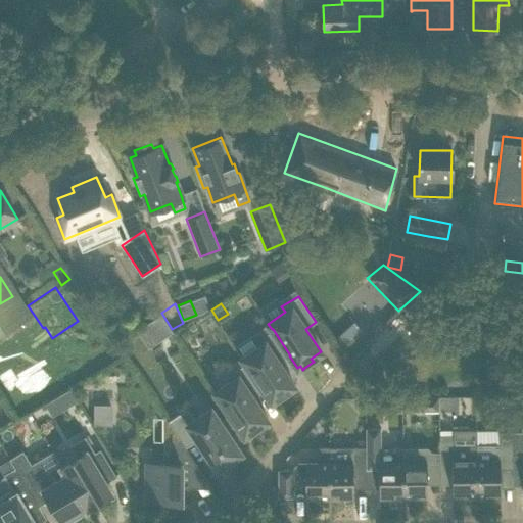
[(161,316),(155,320),(165,336),(172,332),(161,316)]
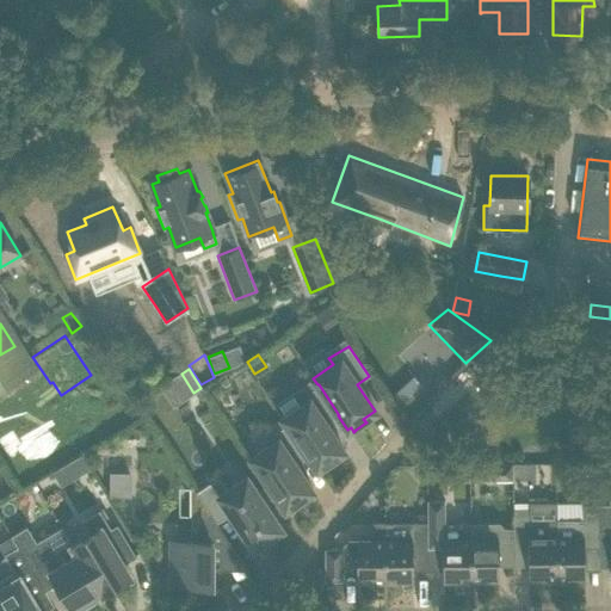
[(319,384),(318,384),(297,399),(302,405),(282,418),(287,425),(288,424),(308,455),(307,455),(316,469),(320,467),(321,469),(322,471),(325,470),(325,469),(333,463),(333,464),(335,463),(334,461),(332,458),(344,451),(326,424),(338,415),(339,415),(319,384)]
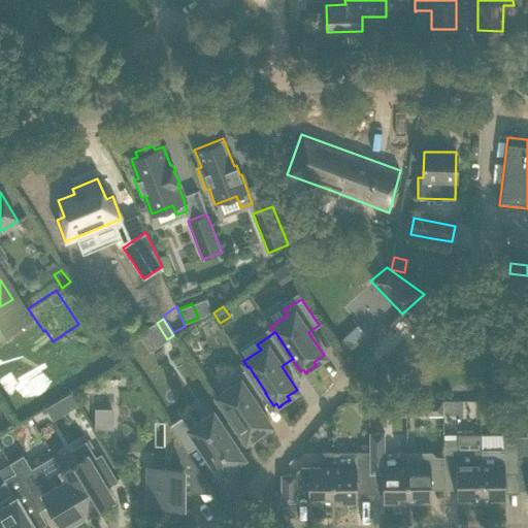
[(35,356),(12,371),(31,398),(65,376),(47,351),(36,358),(35,356)]
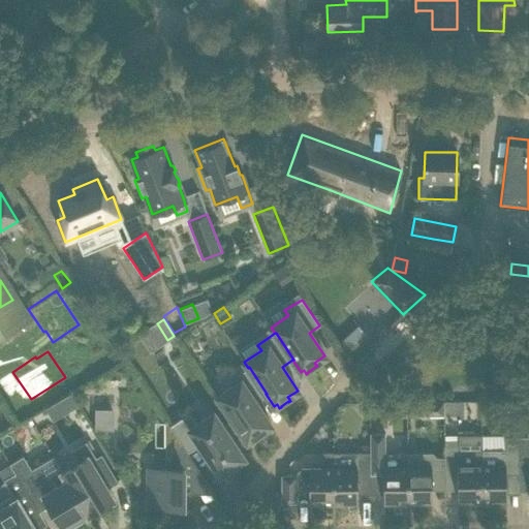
[(255,401),(266,394),(267,394),(249,367),(248,368),(230,379),(234,384),(217,396),(247,440),(250,438),(251,440),(250,440),(252,442),(263,435),(261,433),(260,432),(271,425),(255,401)]
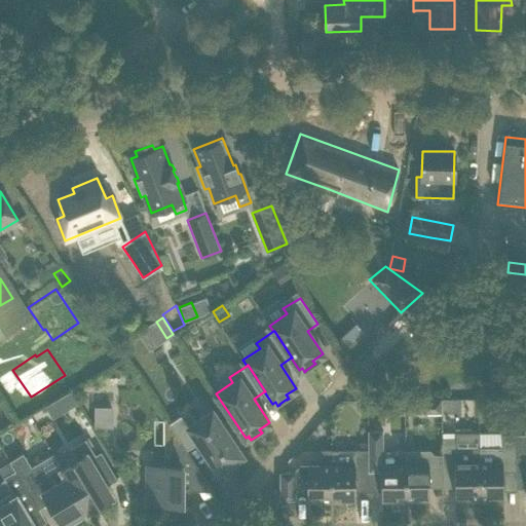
[(398,371),(391,365),(382,373),(388,380),(398,371)]
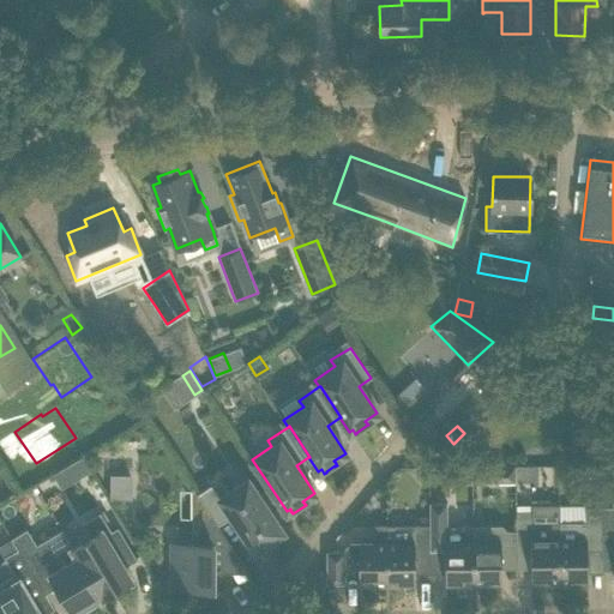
[(434,447),(443,457),(451,447),(443,439),(434,447)]
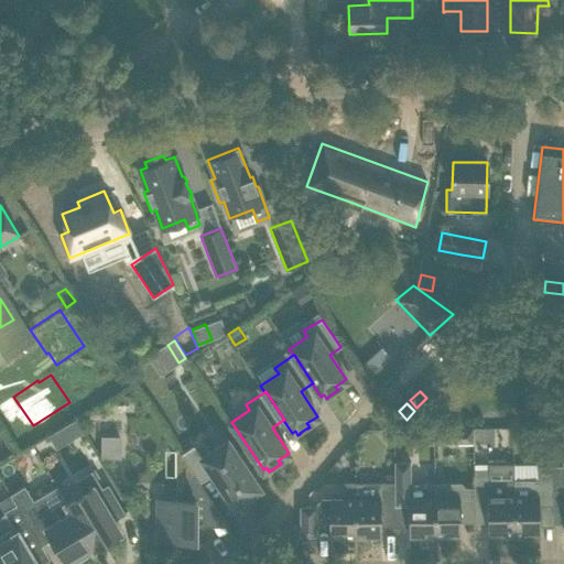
[(57,446),(83,431),(75,418),(50,433),(57,446)]
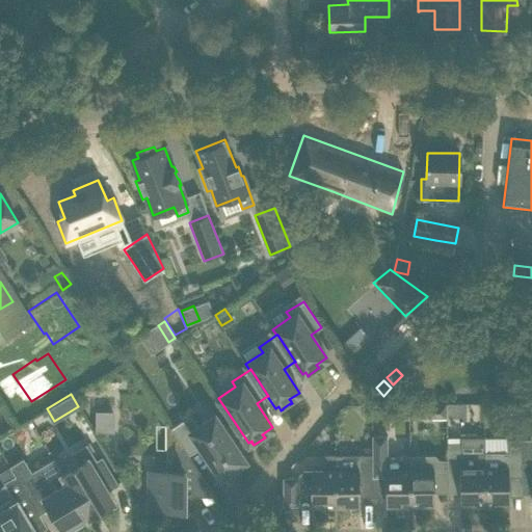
[(408,419),(447,419),(446,404),(408,404),(408,405),(408,419)]
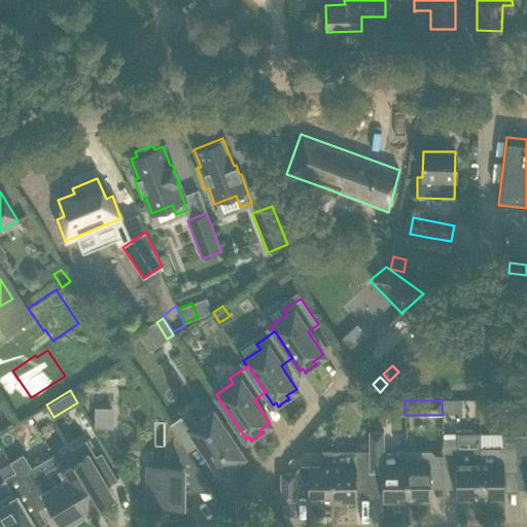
[(23,411),(28,419),(41,411),(36,402),(23,411)]
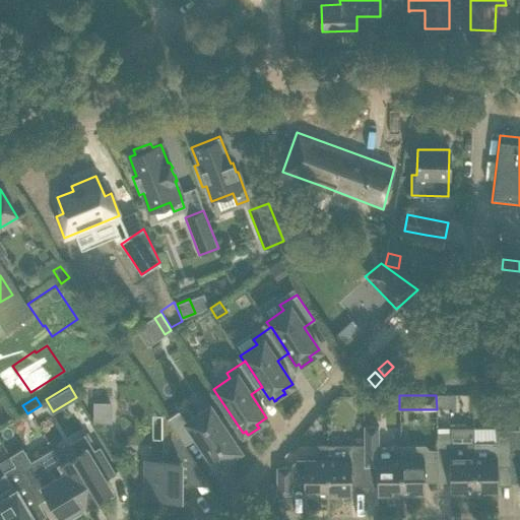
[(113,401),(93,400),(93,420),(112,420),(113,401)]
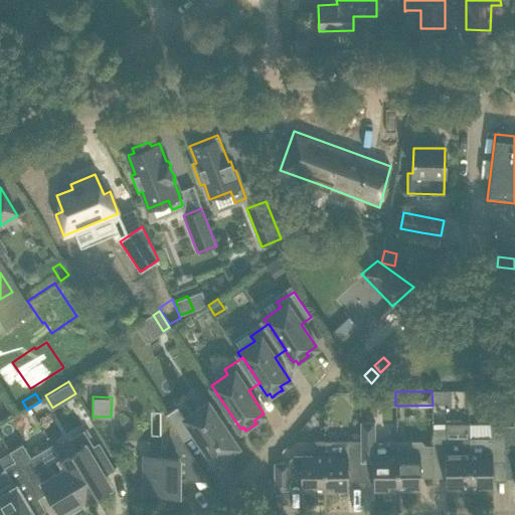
[(229,427),(221,415),(220,413),(218,414),(218,415),(217,416),(207,402),(192,412),(184,401),(165,414),(182,441),(194,433),(196,436),(203,448),(204,448),(213,462),(219,457),(220,459),(221,461),(223,460),(223,459),(231,454),(233,453),(232,452),(231,452),(230,450),(236,446),(227,432),(228,431),(229,431),(230,430),(229,427)]
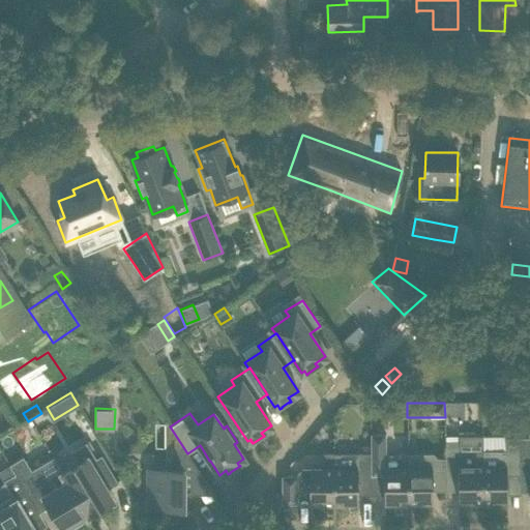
[(371,441),(371,445),(371,475),(384,475),(384,503),(408,503),(408,454),(407,454),(407,453),(384,454),(384,434),(370,435),(370,441),(371,441)]
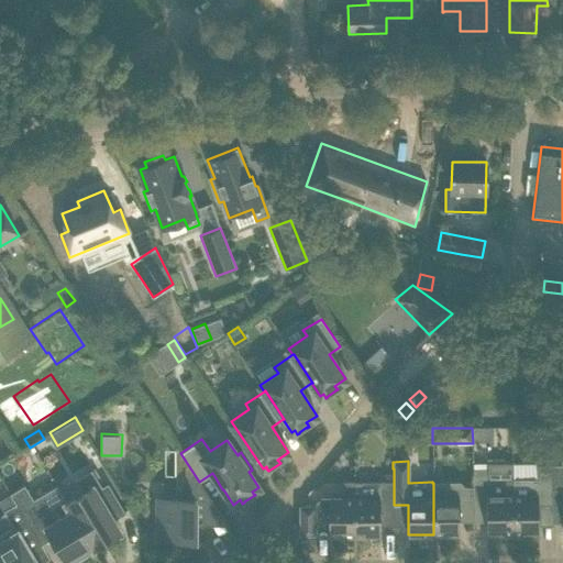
[(538,505),(552,505),(552,489),(552,478),(551,478),(550,465),(536,465),(536,479),(512,479),(514,537),(522,537),(522,532),(539,532),(538,505)]
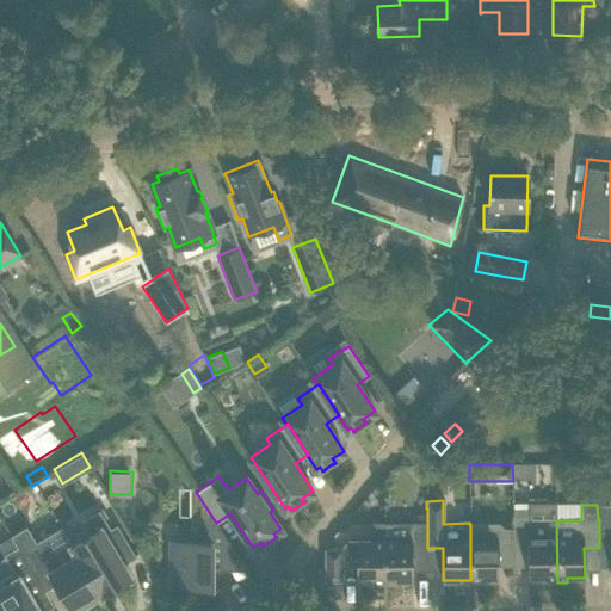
[(547,584),(557,582),(556,520),(556,518),(529,518),(529,508),(513,508),(513,522),(513,534),(513,543),(529,543),(529,579),(547,578),(547,584)]
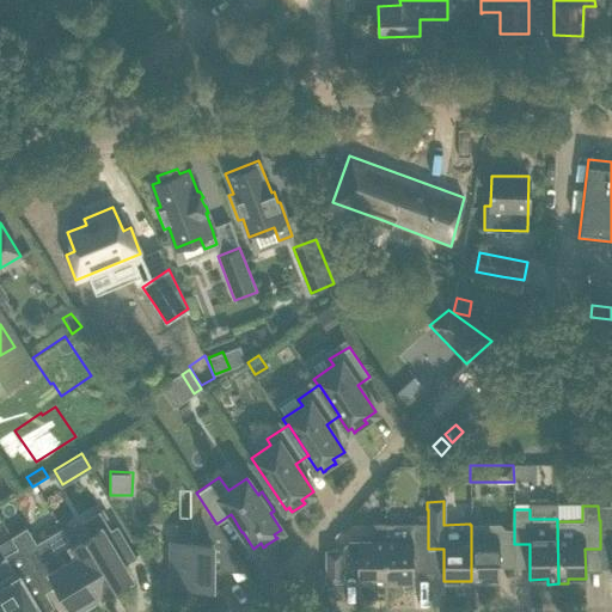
[(90,536),(72,545),(102,595),(114,587),(116,591),(129,582),(128,580),(130,577),(123,565),(136,557),(117,526),(110,530),(99,510),(96,513),(96,514),(81,521),(90,536)]
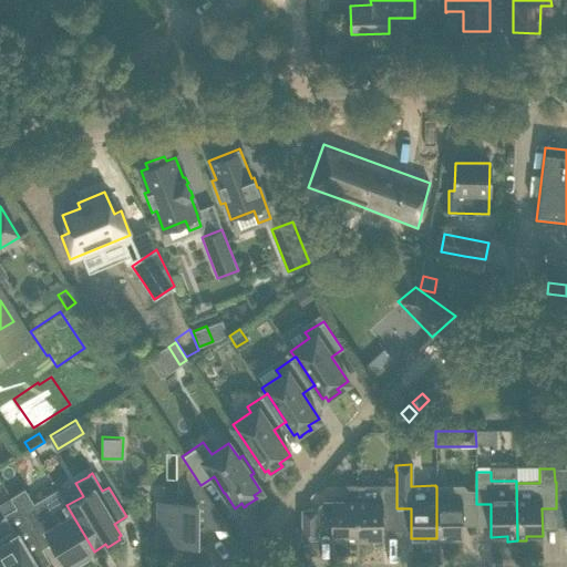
[(176,504),(176,503),(174,503),(161,503),(158,503),(158,543),(182,543),(182,548),(191,548),(191,540),(198,540),(198,528),(206,528),(206,511),(214,506),(193,475),(182,483),(182,503),(176,504)]
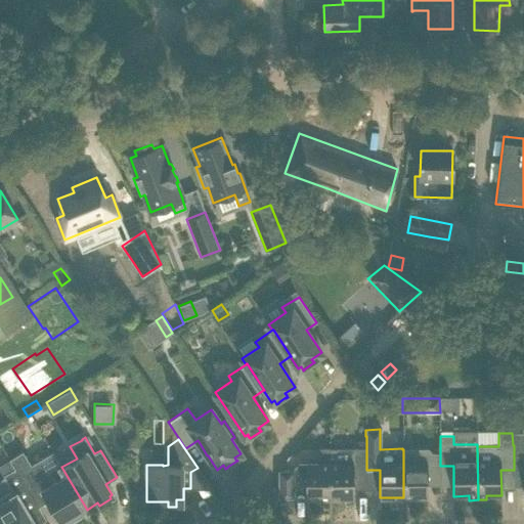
[(353,448),(330,448),(330,498),(354,497),(354,470),(366,470),(366,440),(358,440),(358,447),(353,447),(353,448)]
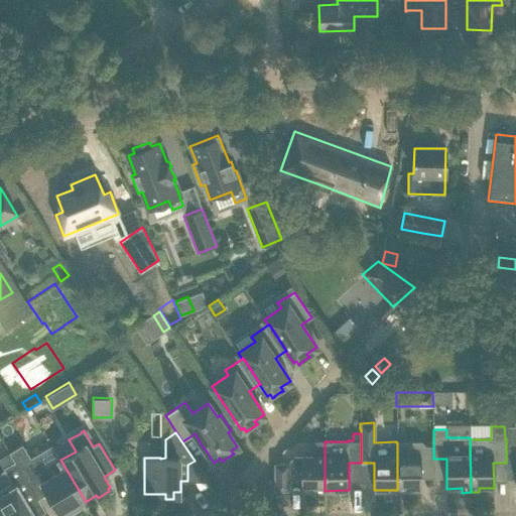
[(325,491),(325,441),(312,441),(312,457),(297,457),(288,461),(288,463),(274,463),(274,491),(290,491),(290,481),(301,481),(301,491),(325,491)]
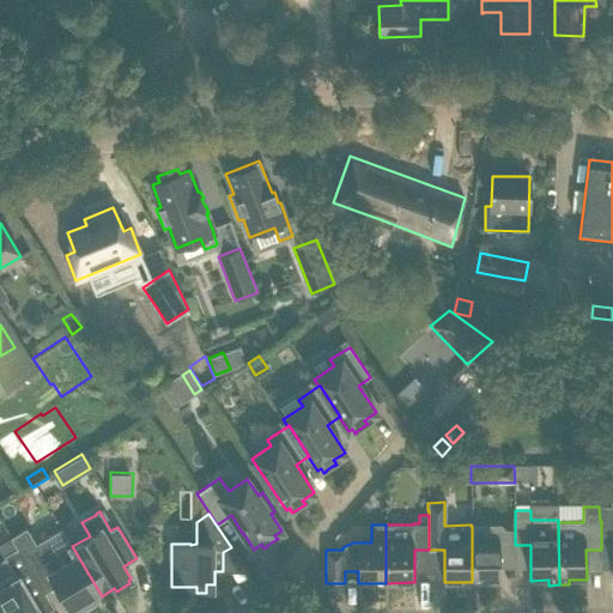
[(484,526),(472,526),(472,582),(501,582),(501,558),(499,540),(485,540),(484,526)]
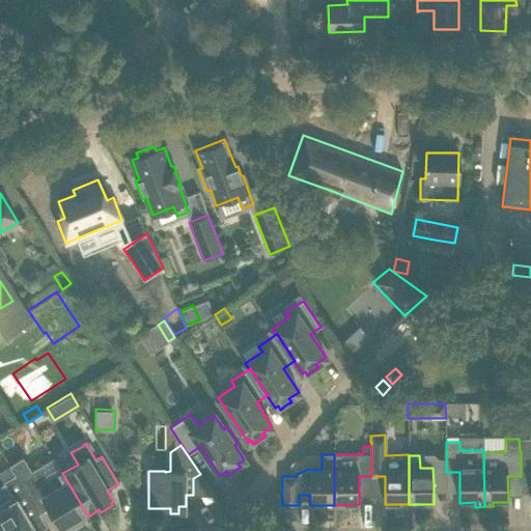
[(15,475),(16,474),(25,491),(37,482),(23,457),(9,466),(15,475)]
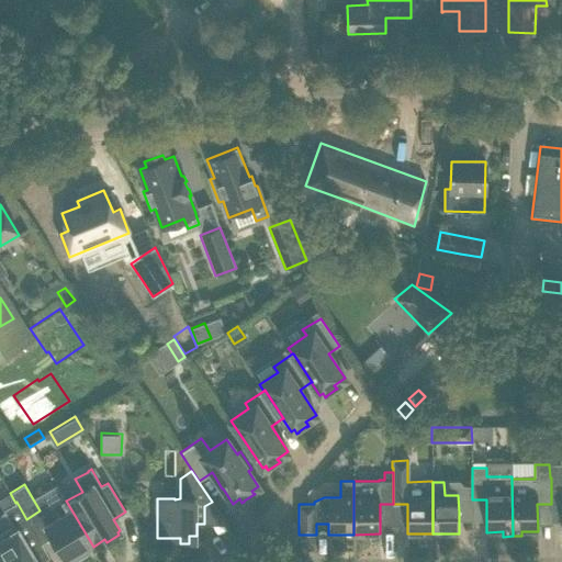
[(561,487),(551,489),(551,504),(552,516),(555,516),(555,510),(561,509),(561,487)]
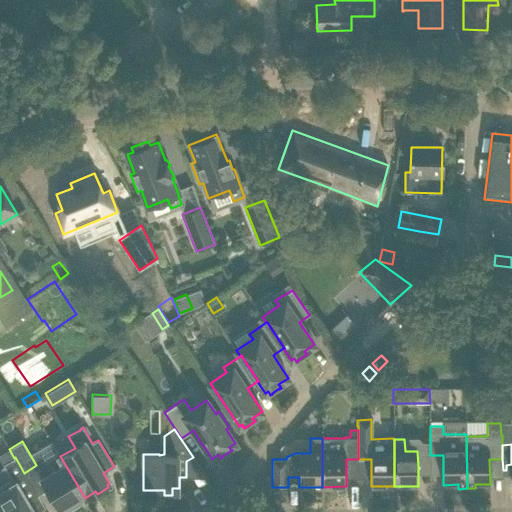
[(85,498),(60,456),(36,471),(60,511),(65,508),(66,511),(68,511),(79,506),(76,501),(83,497),(84,498),(85,498)]
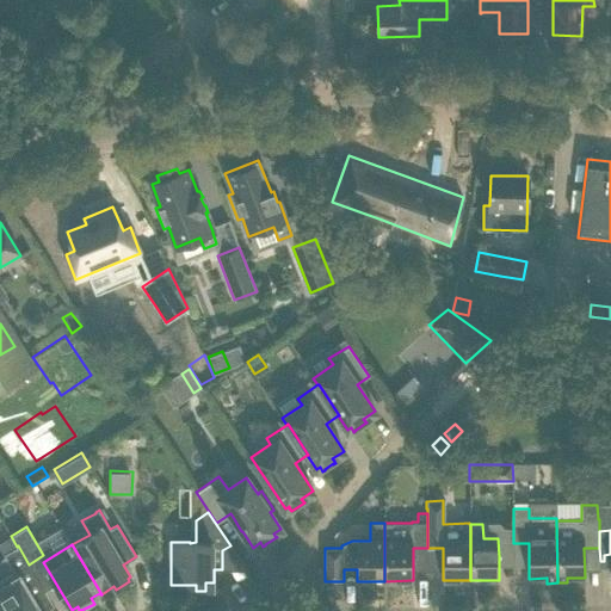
[(39,610),(32,598),(36,596),(45,591),(29,565),(18,545),(17,547),(4,554),(18,578),(0,587),(0,608),(1,610),(39,610)]
